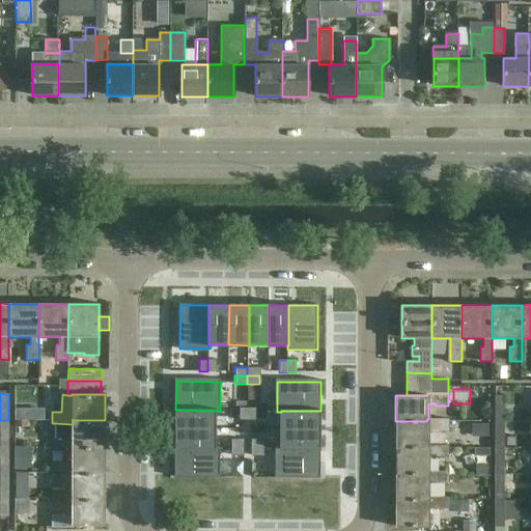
[(494,421),(503,421),(503,395),(495,395),(494,421)]
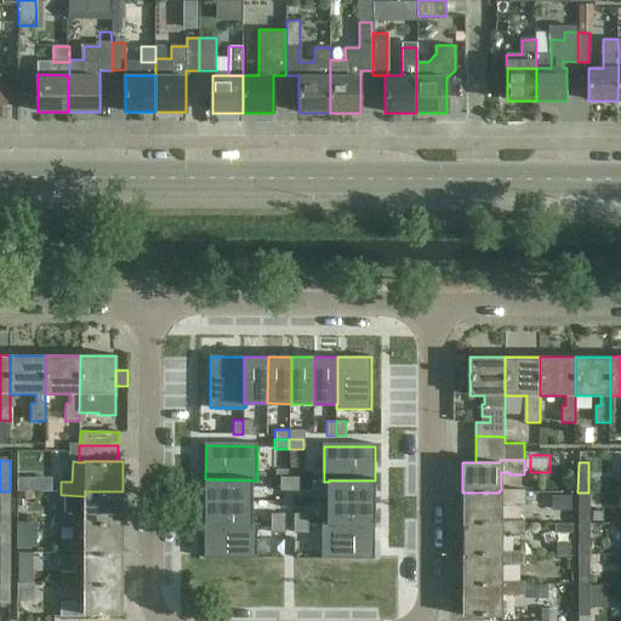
[(289,491),(289,477),(279,477),(279,491),(289,491)]
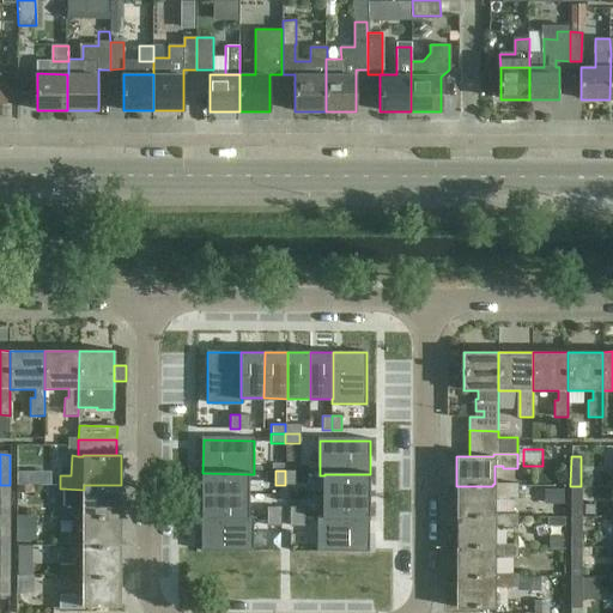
[(285,471),(285,485),(295,485),(295,471),(285,471)]
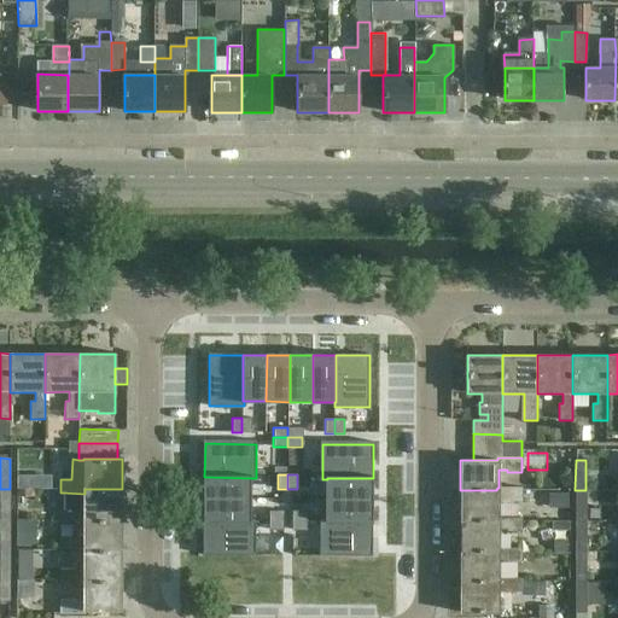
[(204,477),(204,501),(251,501),(251,478),(204,477)]
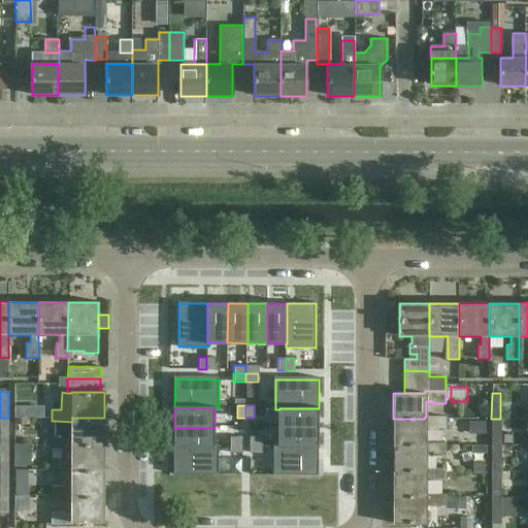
[(279,409),(279,428),(319,428),(319,408),(279,408),(279,409)]
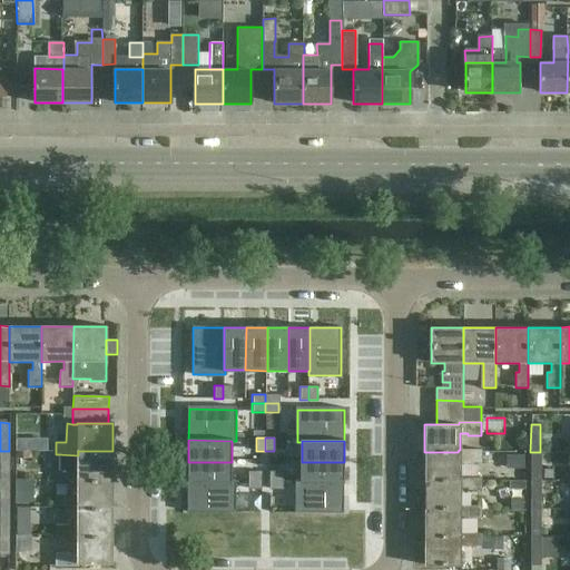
[(458,452),(424,452),(424,480),(458,480),(458,478),(460,478),(460,461),(468,461),(468,463),(481,463),(481,450),(460,450),(459,450),(458,452)]
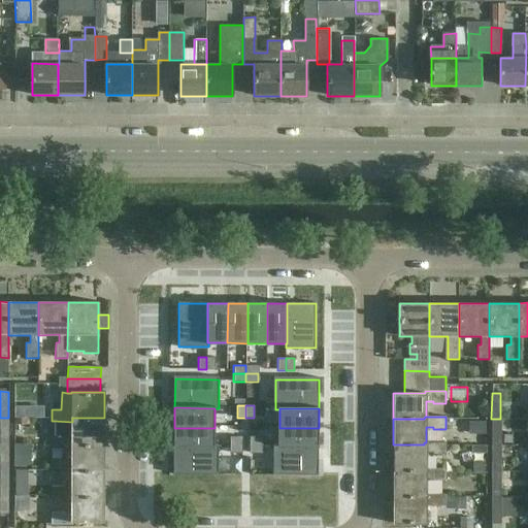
[(0,418),(0,442),(8,443),(8,418),(0,418)]
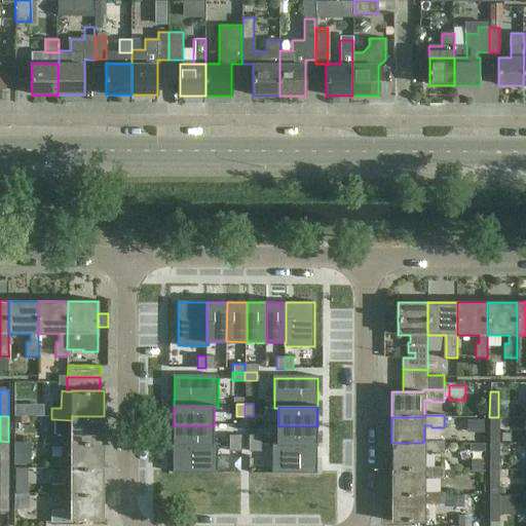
[(50,445),(70,445),(72,445),(72,442),(104,442),(104,416),(72,416),(72,420),(53,419),(53,434),(50,434),(50,445)]
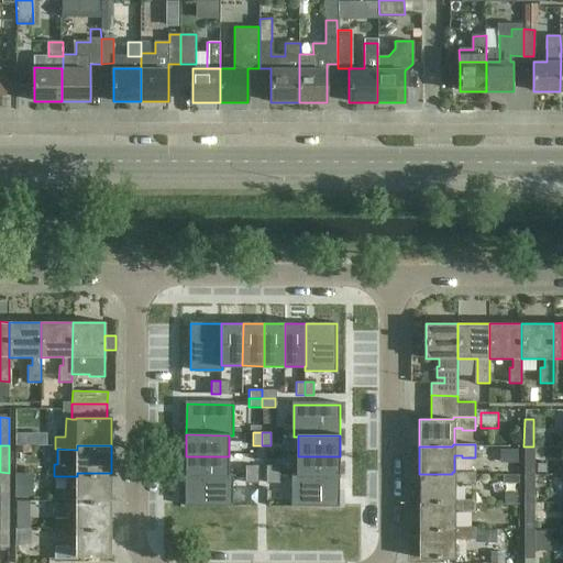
[(523,446),(523,475),(533,475),(533,446),(523,446)]
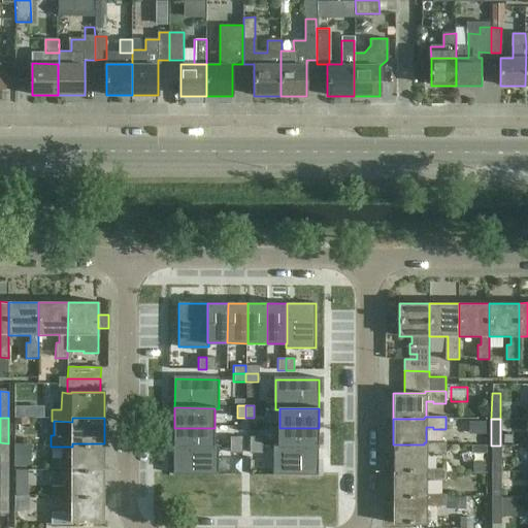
[(174,428),(174,448),(215,448),(215,447),(215,428),(174,428)]
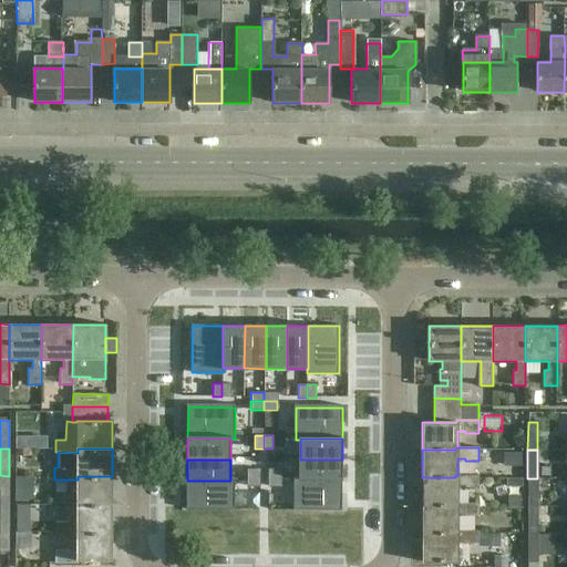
[(299,481),(342,482),(342,460),(300,460),(299,481)]
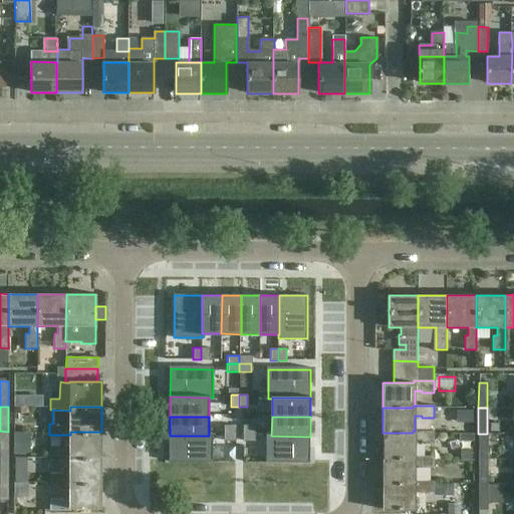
[(223,425),(223,433),(235,433),(235,425),(223,425)]
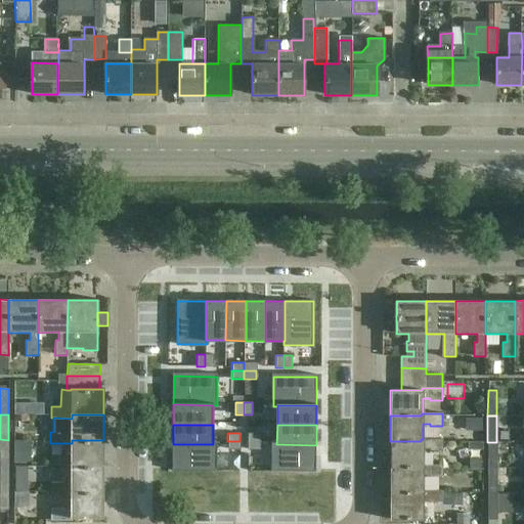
[(248,433),(247,441),(260,441),(260,433),(248,433)]
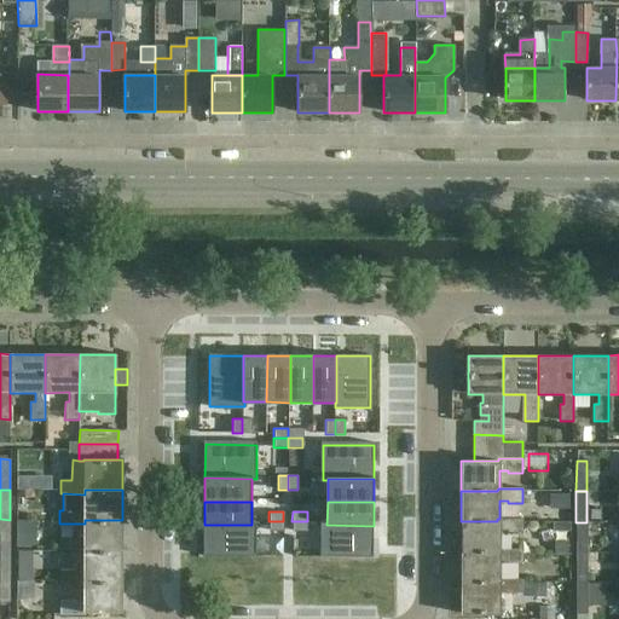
[(0,519),(0,549),(10,550),(10,520),(0,519)]
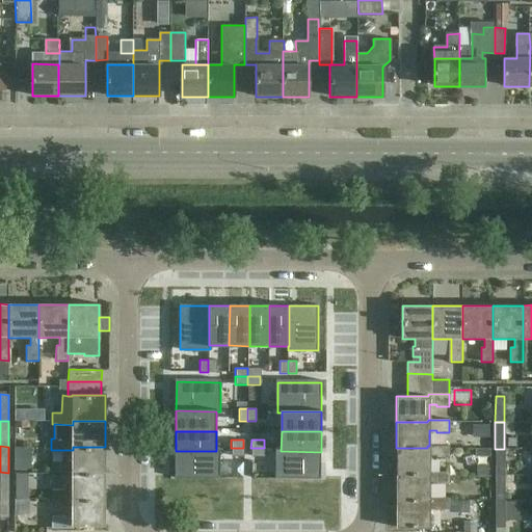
[(427,448),(396,448),(396,474),(427,474),(427,472),(429,472),(429,455),(436,456),(436,458),(449,458),(449,446),(429,446),(427,446),(427,448)]
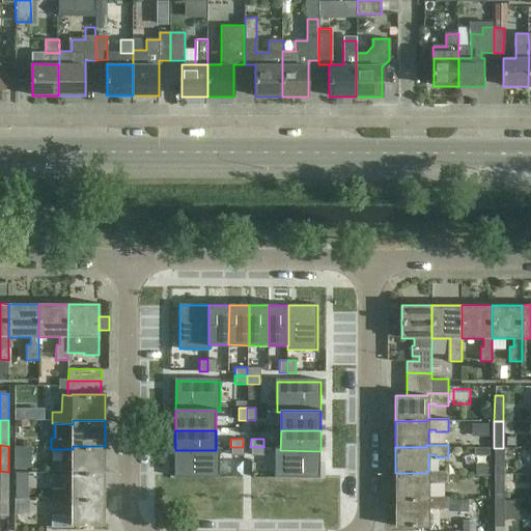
[(73,472),(105,472),(105,446),(73,446),(73,449),(71,449),(71,466),(64,466),(64,464),(52,464),(52,476),(71,476),(73,476),(73,472)]
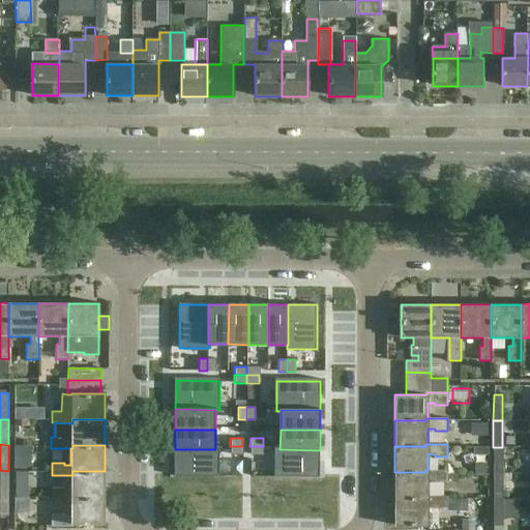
[(242,454),(242,446),(230,446),(230,454),(242,454)]
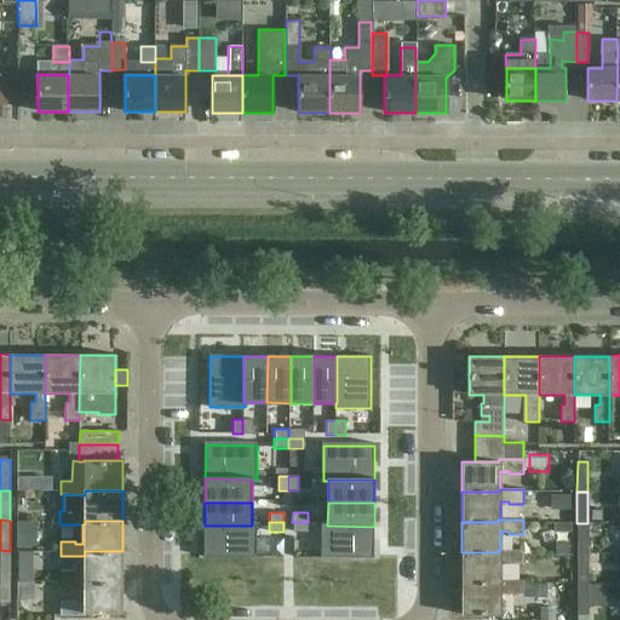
[(308,532),(308,522),(292,522),(292,532),(308,532)]
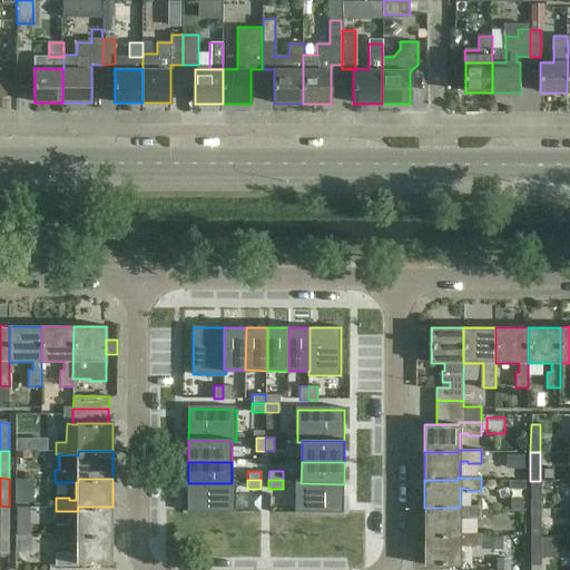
[(530,509),(540,509),(540,481),(530,481),(530,509)]
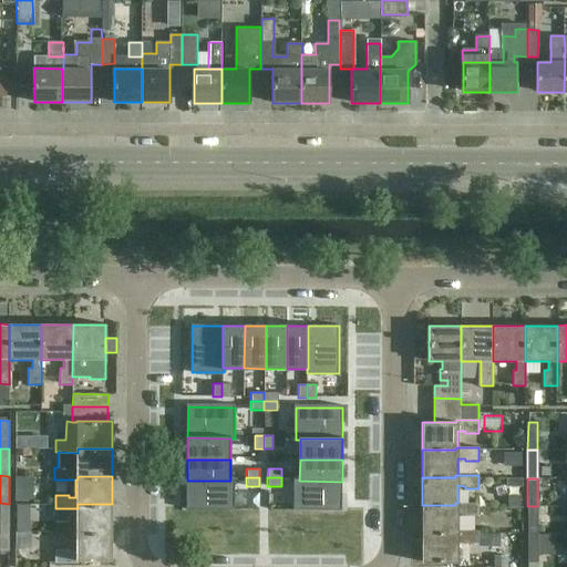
[(187,481),(187,512),(235,512),(235,480),(230,480),(230,481),(187,481)]
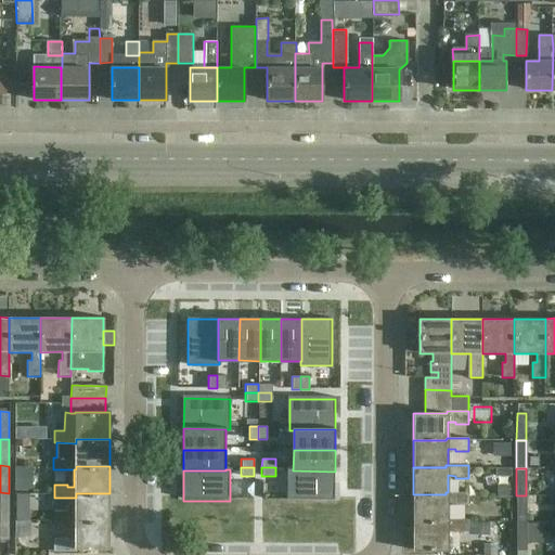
[(288,470),(288,501),(335,502),(335,472),(293,470),(288,470)]
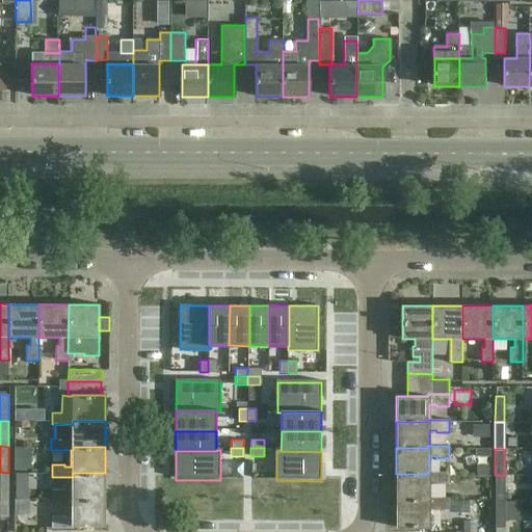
[(427,474),(396,474),(396,500),(427,500),(427,498),(429,499),(429,482),(436,482),(436,484),(449,484),(449,472),(429,472),(427,472),(427,474)]
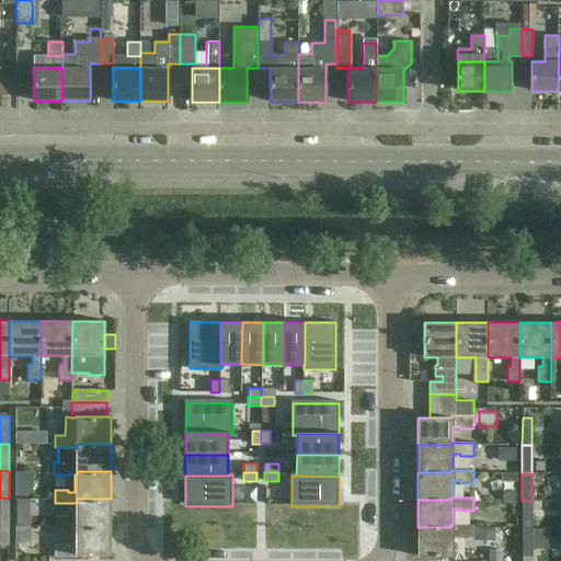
[(77,503),(75,503),(75,521),(68,519),(68,517),(54,517),(54,530),(75,530),(77,530),(77,526),(111,526),(111,499),(77,499),(77,503)]
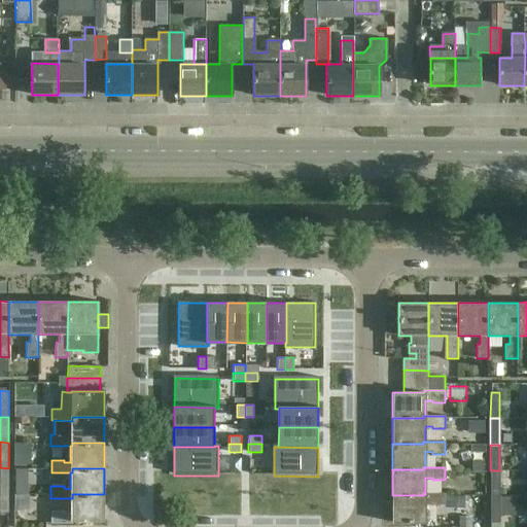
[(490,470),(490,496),(499,496),(499,470),(490,470)]
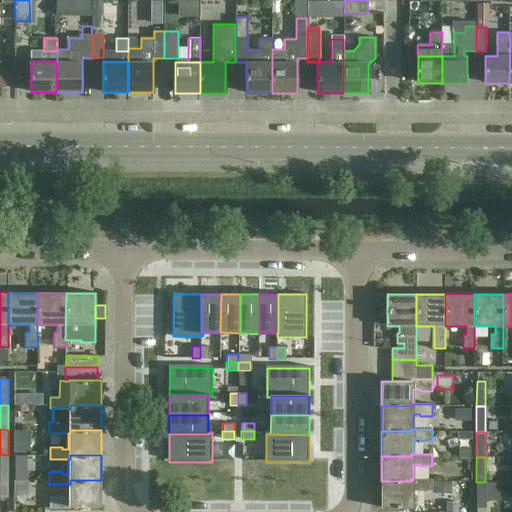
[(432,480),(413,480),(411,479),(411,481),(381,481),(381,508),(413,508),(414,489),(420,489),(420,491),(432,491),(432,480)]
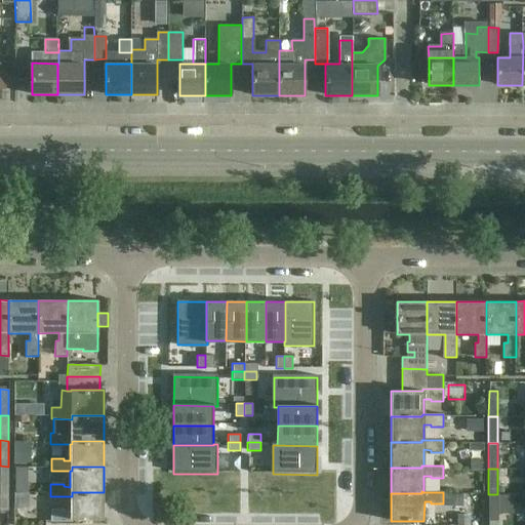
[(72,496),(70,496),(70,513),(63,513),(63,510),(50,510),(50,522),(72,522),(72,520),(103,520),(104,492),(72,492),(72,496)]
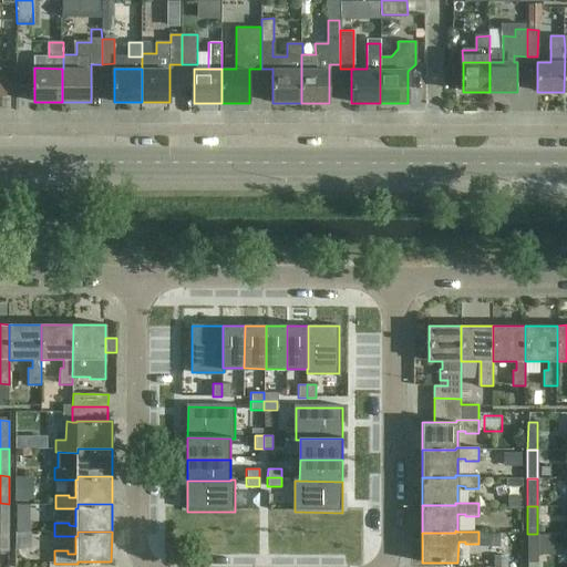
[(537,534),(527,534),(527,563),(537,563),(537,534)]
